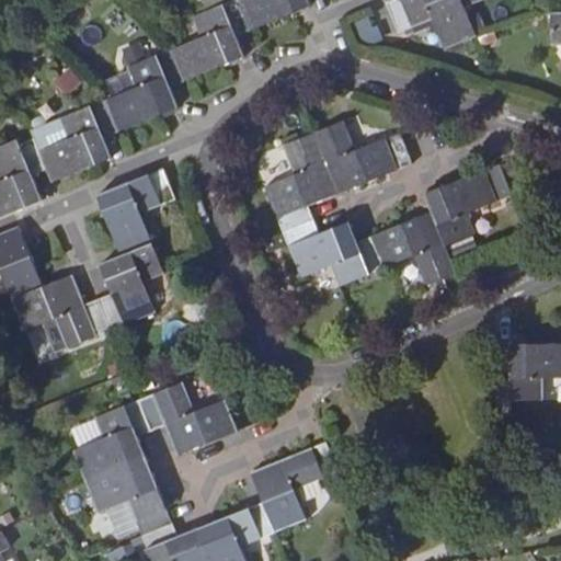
[(235,0),(193,18),(204,37),(127,68),(135,88),(61,117),(68,136),(37,148),(34,139),(20,146),(18,139),(0,146),(0,181),(0,182),(0,217),(43,201),(34,180),(48,173),(52,182),(112,159),(103,136),(118,130),(179,107),(170,87),(244,57),(237,35),(310,7),(307,0),(235,0)]
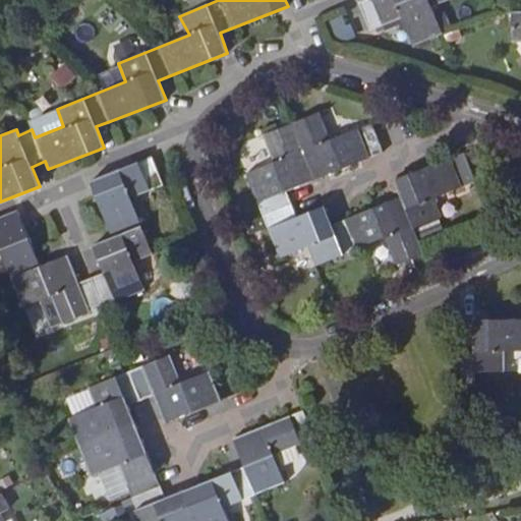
[(366,0),(360,3),(371,31),(403,18),(416,46),(444,35),(430,6),(445,0),(366,0)]
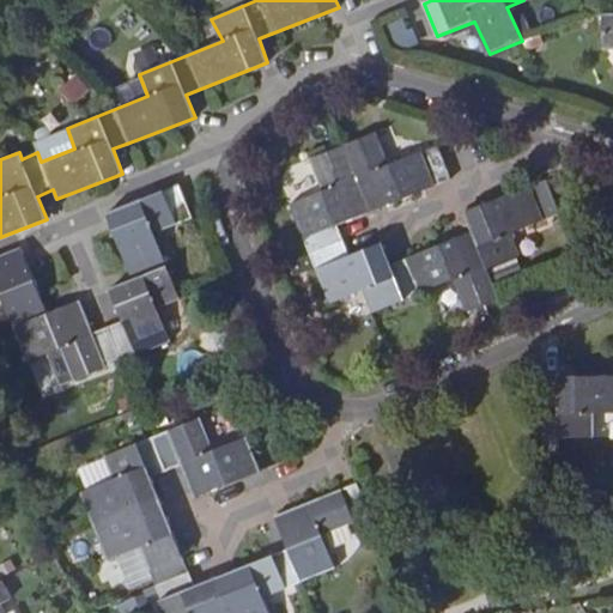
[(612,6),(604,7),(602,49),(612,49),(612,6)]
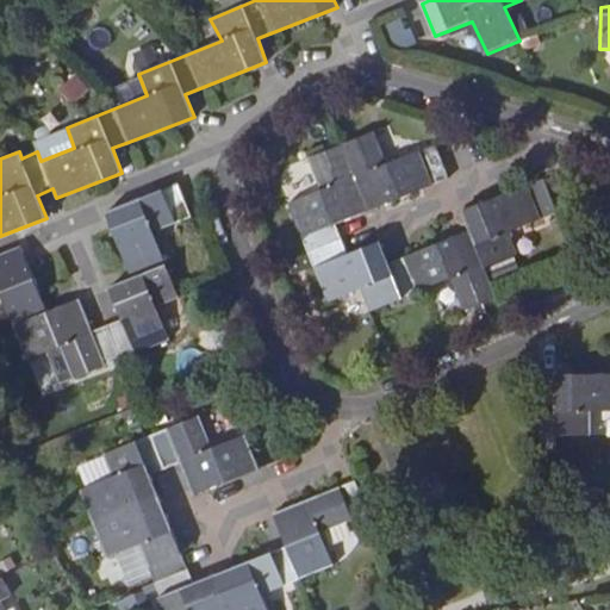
[(91,88),(99,79),(68,54),(60,63),(91,88)]
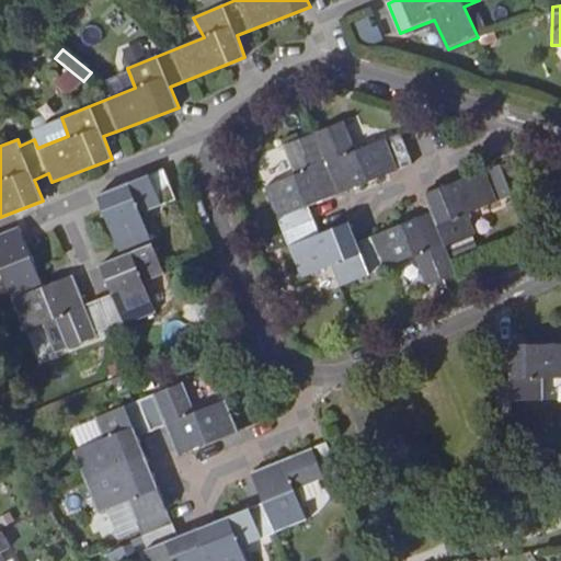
[(53,79),(63,96),(80,88),(69,69),(53,79)]
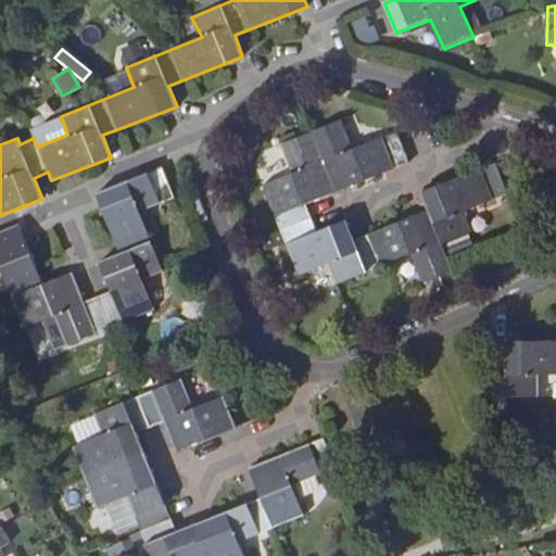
[(452,270),(450,265),(442,244),(472,231),(463,212),(508,193),(495,162),(421,192),(428,210),(354,239),(350,228),(319,240),(311,218),(304,203),(336,190),(408,161),(397,131),(354,150),(341,121),(281,144),(292,174),(263,187),(299,275),(329,263),(337,283),(368,272),(412,253),(422,282),(452,270)]
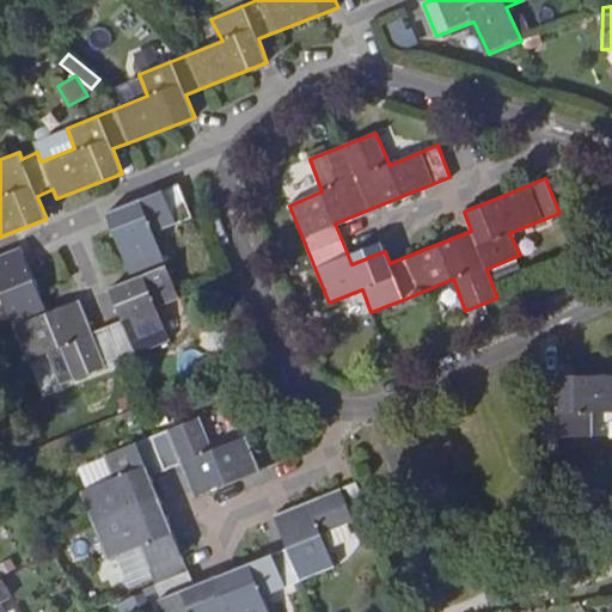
[(0,255),(0,293),(1,293),(29,361),(60,348),(73,380),(170,341),(158,308),(181,300),(166,265),(152,232),(193,216),(191,214),(179,183),(105,213),(132,279),(112,287),(126,320),(108,328),(92,334),(79,300),(46,313),(20,248),(0,255)]
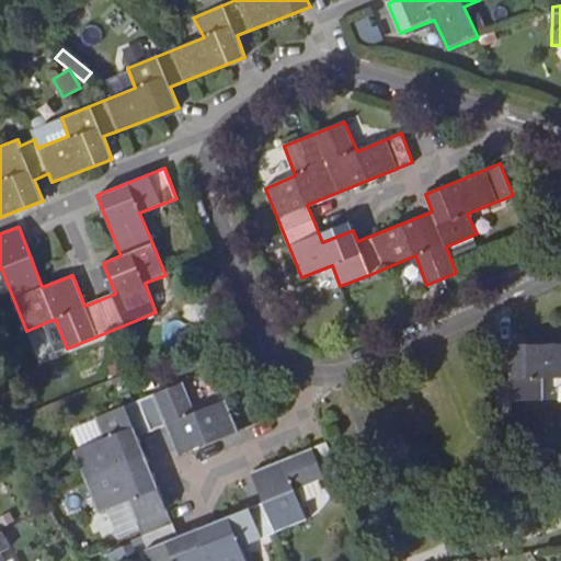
[(494,415),(512,416),(512,400),(542,401),(544,378),(560,378),(560,343),(512,344),(511,382),(494,382),(494,415)]
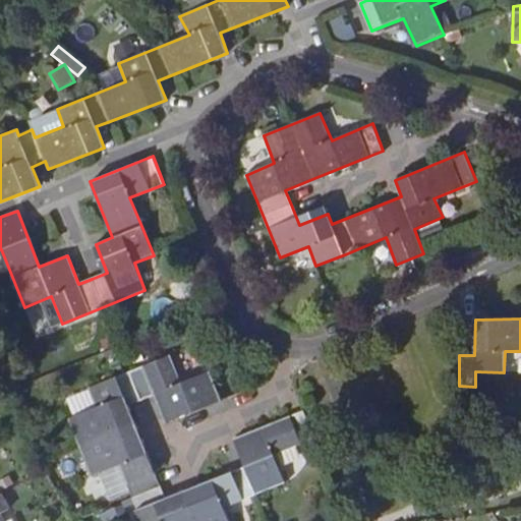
[(315,439),(304,411),(233,439),(244,466),(183,489),(170,495),(165,483),(140,422),(133,405),(141,402),(155,397),(166,423),(222,401),(210,371),(182,383),(171,356),(89,389),(95,408),(67,419),(92,476),(125,463),(142,506),(135,509),(139,520),(229,520),(224,507),(285,483),(275,455),(315,439)]
